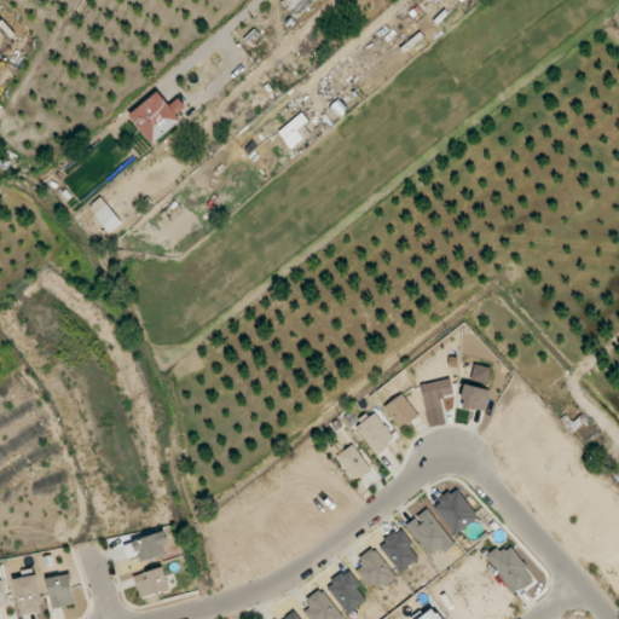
[(129,115),(154,144),(183,120),(178,115),(186,108),(179,98),(169,105),(157,92),(129,115)]
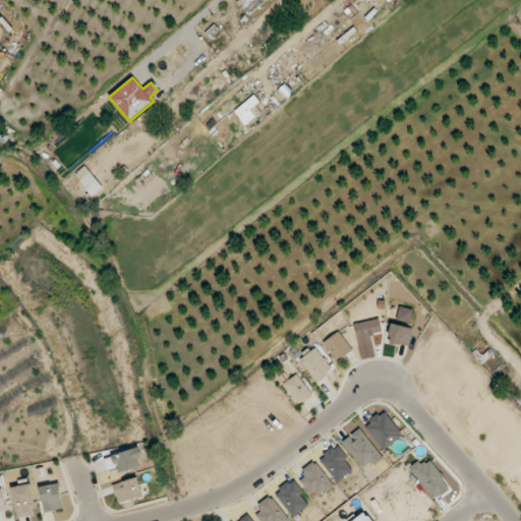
[(264,111),(252,97),(234,111),(244,125),(264,111)]
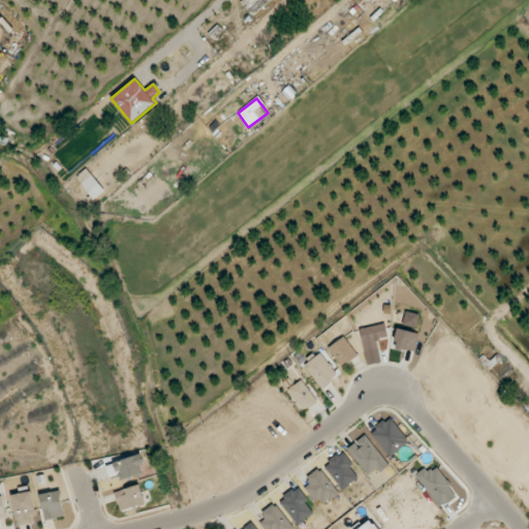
[(104,190),(87,168),(75,177),(94,199),(104,190)]
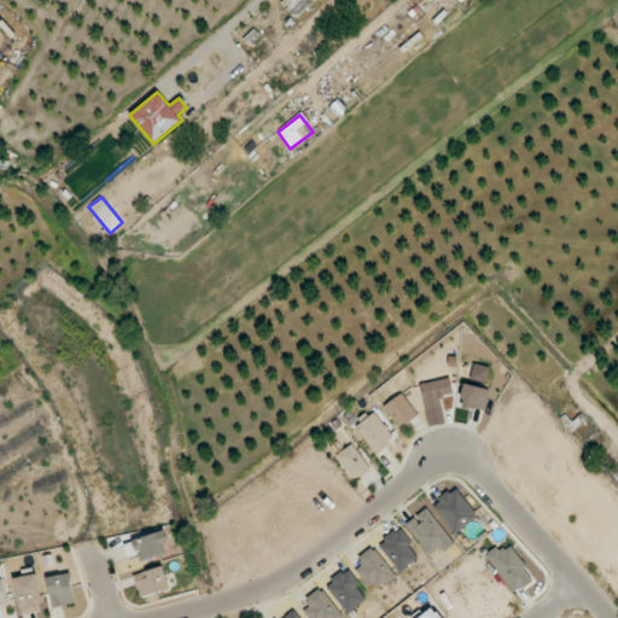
[(471,378),(487,383),(490,368),(474,363),(471,378)]
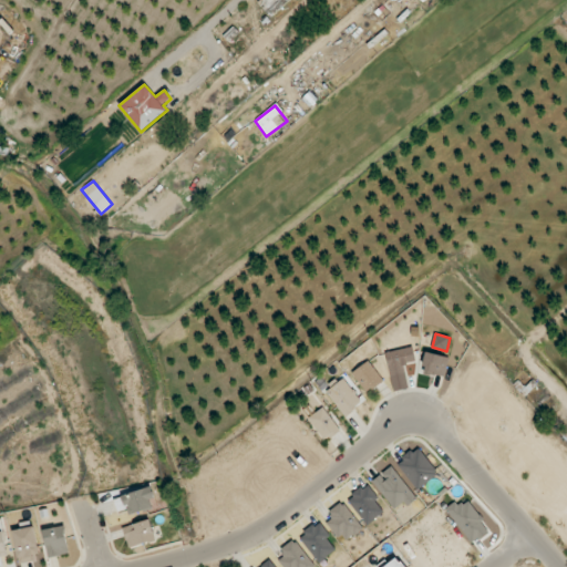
[(404,364),(415,362),(413,348),(387,352),(392,391),(408,389),(404,364)]
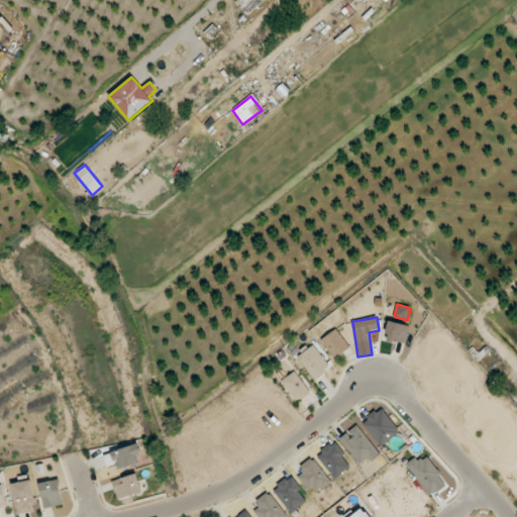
[(405,344),(409,325),(389,321),(385,340),(405,344)]
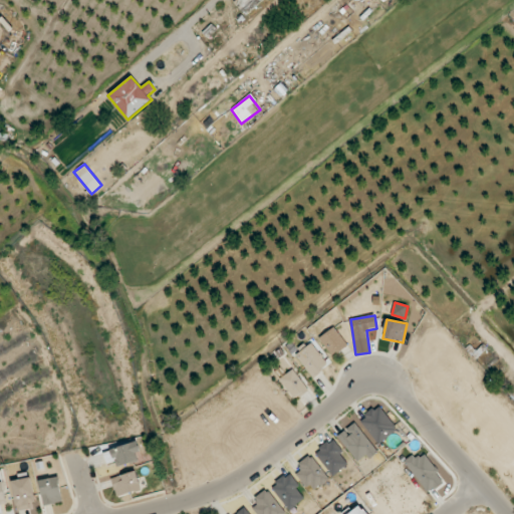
[(319,338),(332,356),(347,345),(334,327),(319,338)]
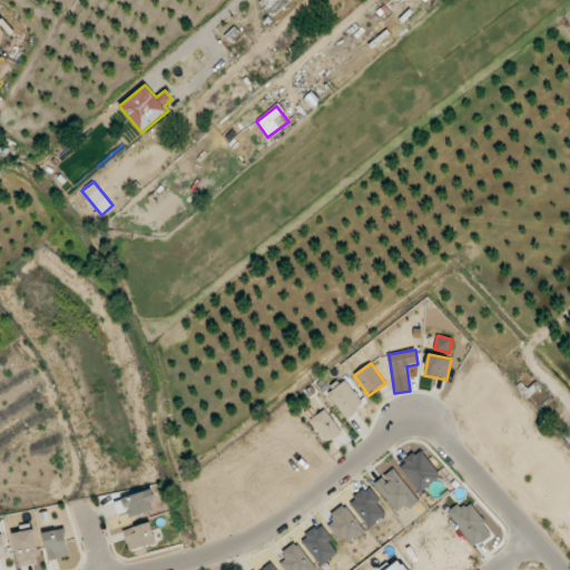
[(364,404),(345,380),(327,394),(347,419),(364,404)]
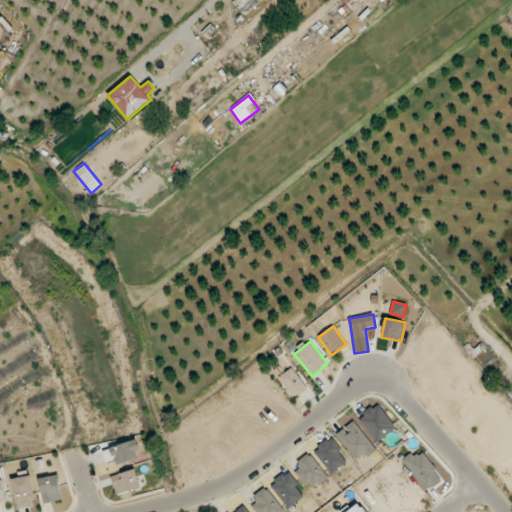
[(292,398),(306,390),(294,368),(279,376),(292,398)]
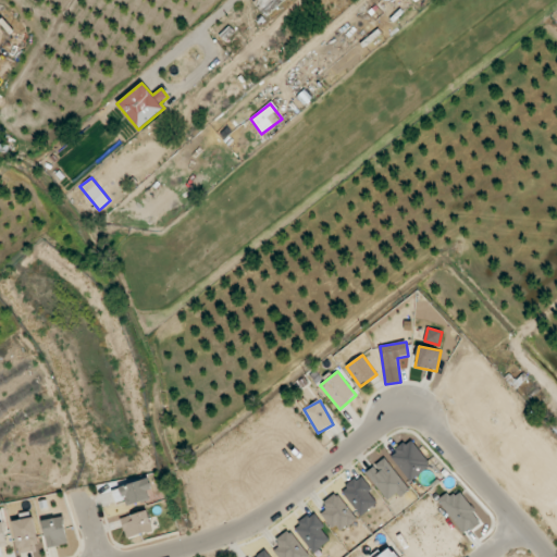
[(408,481),(431,468),(412,440),(392,453),(408,481)]
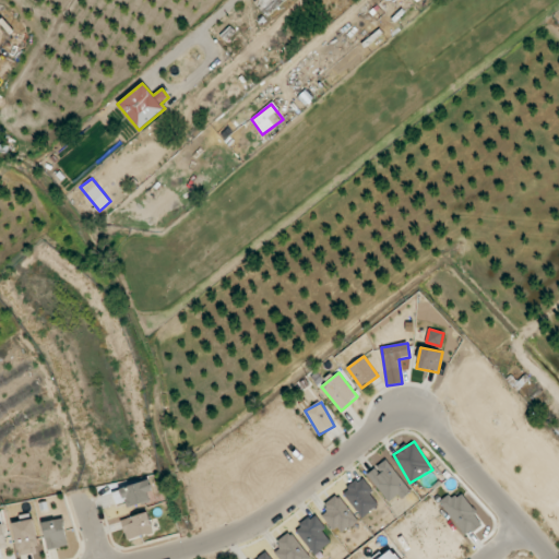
[(367,474),(390,504),(409,490),(387,460),(367,474)]
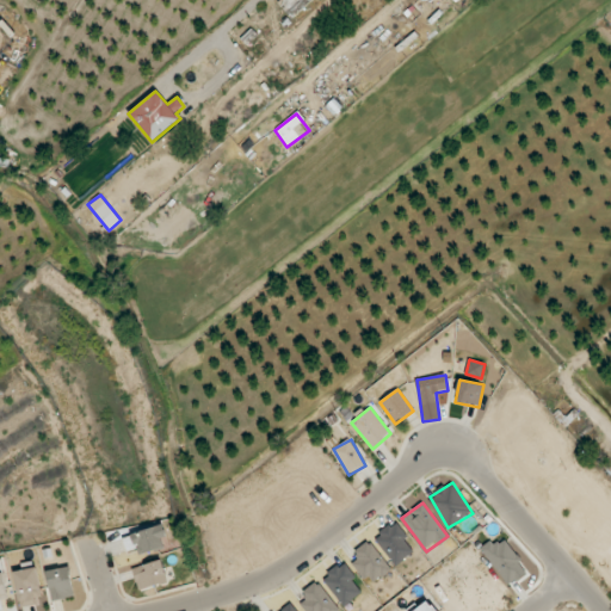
[(396,566),(414,551),(403,539),(408,536),(395,522),(375,538),(396,566)]
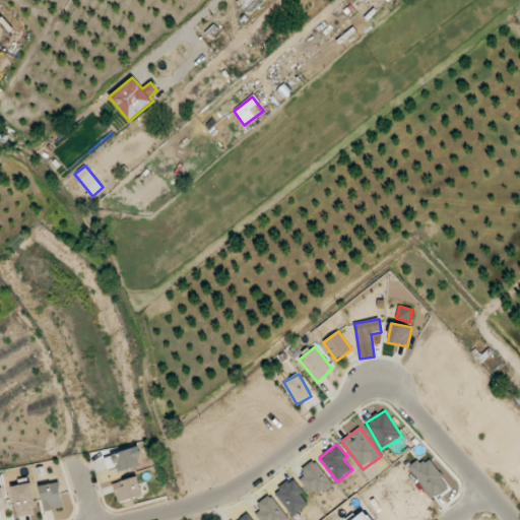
[(143,465),(137,448),(104,457),(108,469),(117,466),(119,472),(143,465)]
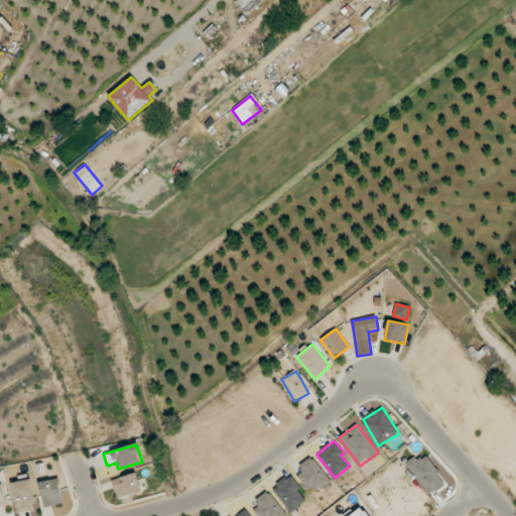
[(446,483),(424,456),(418,461),(414,456),(404,464),(430,495),(446,483)]
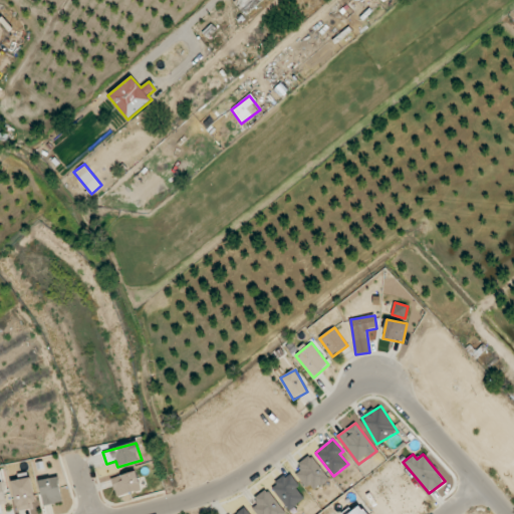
[(298,473),(311,492),(328,480),(311,455),(298,464),(302,470),(298,473)]
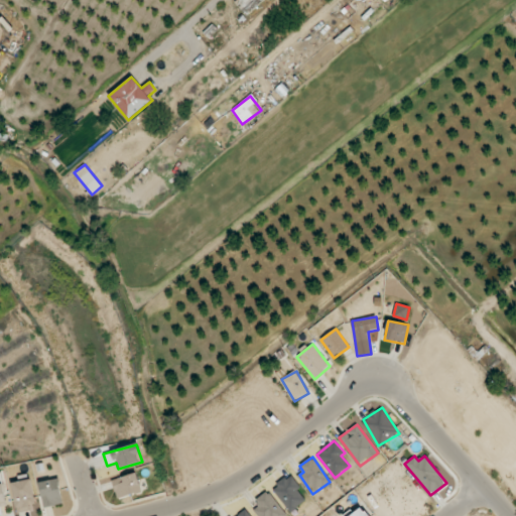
[(118,499),(142,491),(136,473),(112,481),(118,499)]
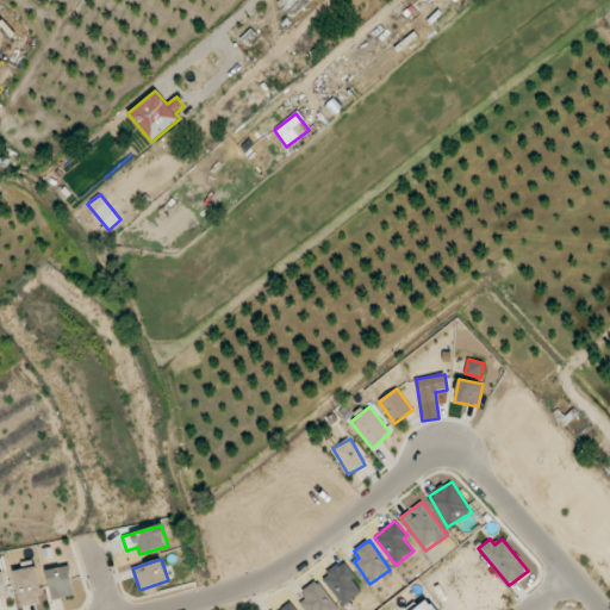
[(323,577),(343,605),(363,592),(343,562),(323,577)]
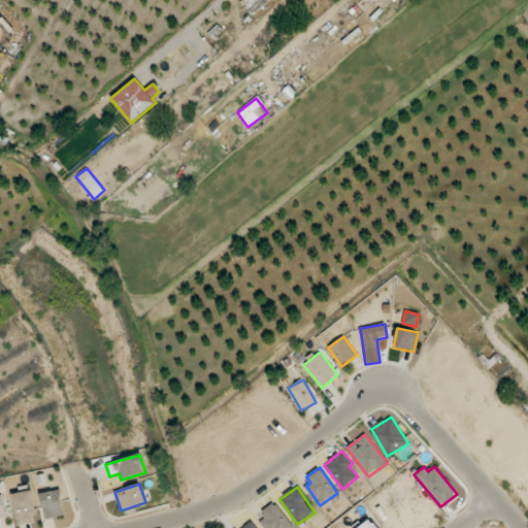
[(13,493),(17,525),(36,523),(33,491),(13,493)]
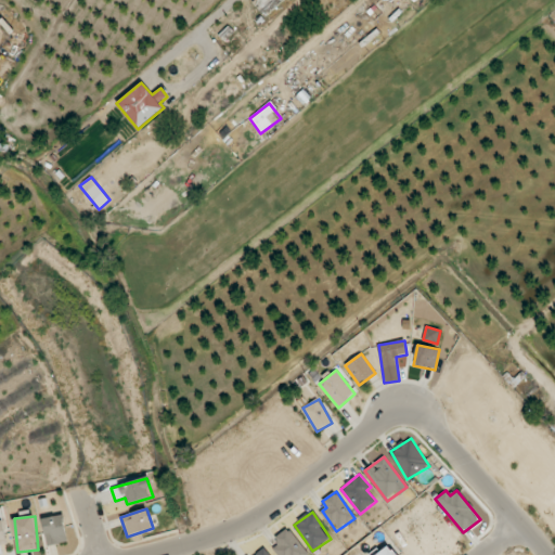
[(43,518),(46,545),(67,543),(64,516),(43,518)]
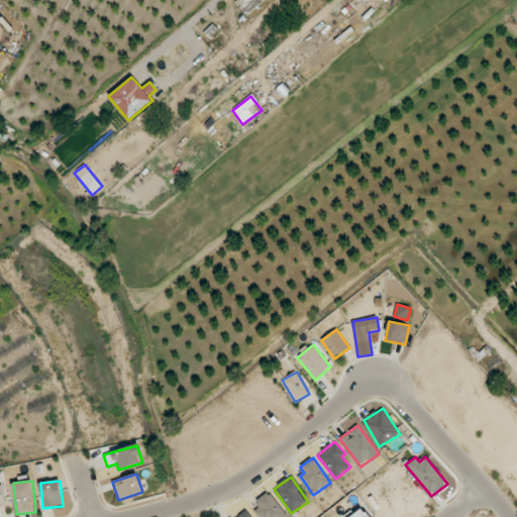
[(252,502),(261,516),(285,516),(270,492),(252,502)]
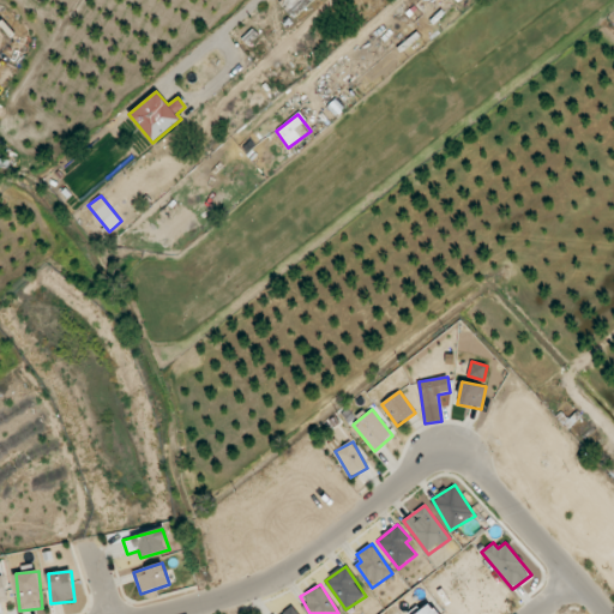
[(410,613),(438,613),(429,601),(410,613)]
